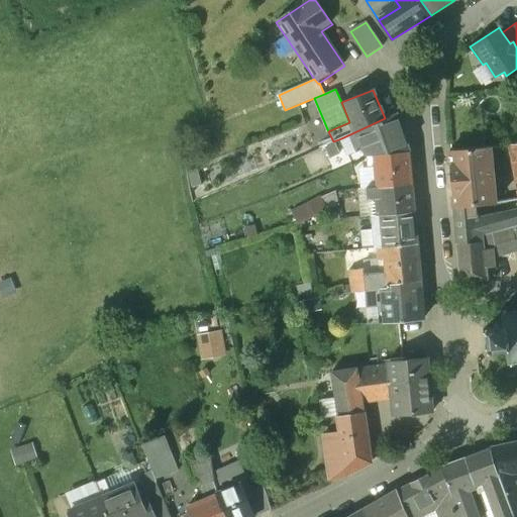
[(385,118),(341,138),(348,153),(364,148),(368,158),(368,167),(374,167),(375,187),(412,183),(411,170),(410,151),(397,114),(385,118)]
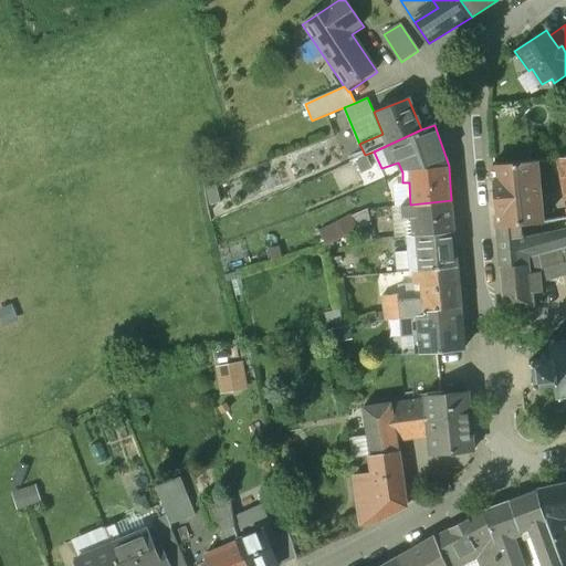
[(537,160),(492,165),(498,224),(520,223),(542,221),(537,160)]
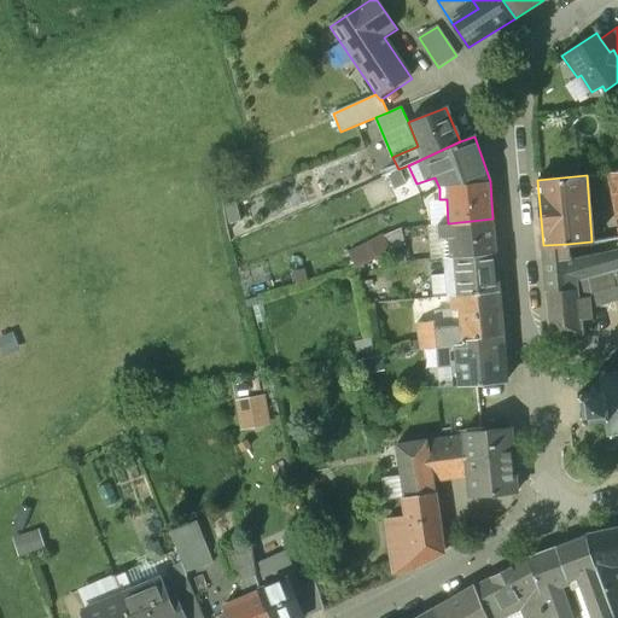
[(448,223),(437,225),(438,239),(449,238),(450,258),(496,254),(493,219),(448,223)]
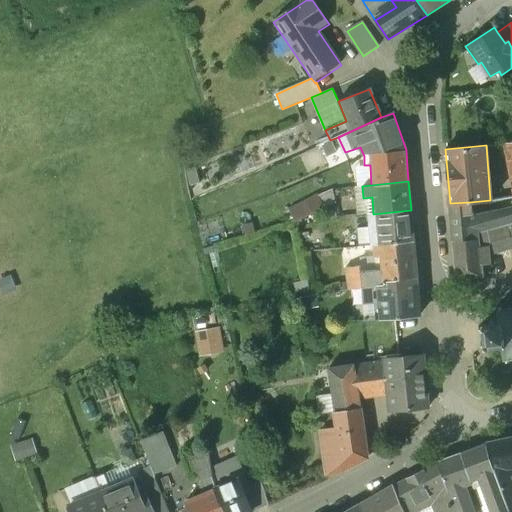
[(318,195),(289,210),(295,222),(324,208),(318,195)]
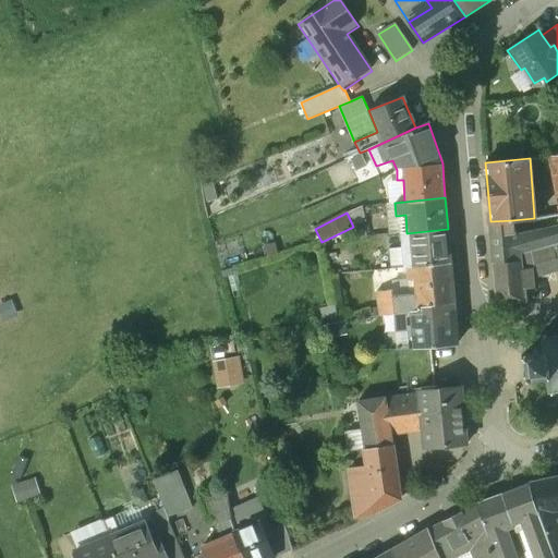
[(512,220),(490,221),(494,263),(522,259),(521,253),(555,243),(557,242),(557,229),(514,235),(512,220)]
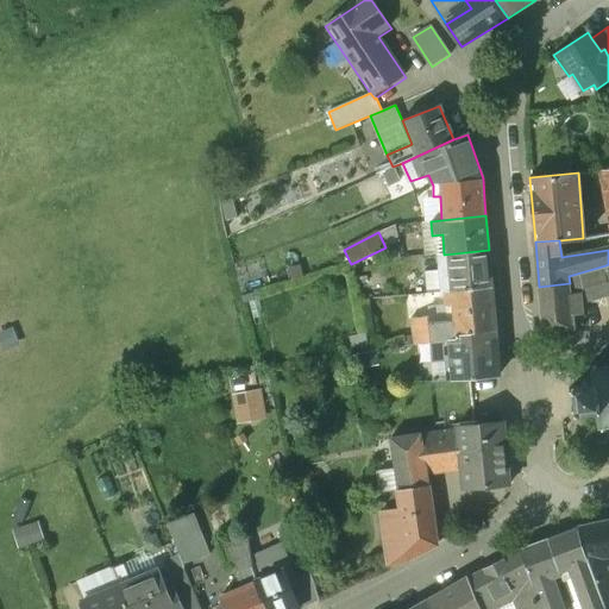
[(444,255),(440,255),(444,293),(493,287),(489,250),(444,255)]
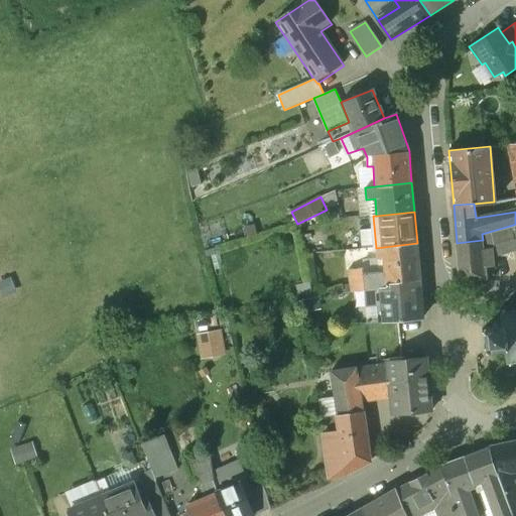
[(483,240),(457,243),(460,279),(485,277),(484,266),(493,266),(492,255),(515,247),(515,235),(513,225),(482,234),(483,240)]
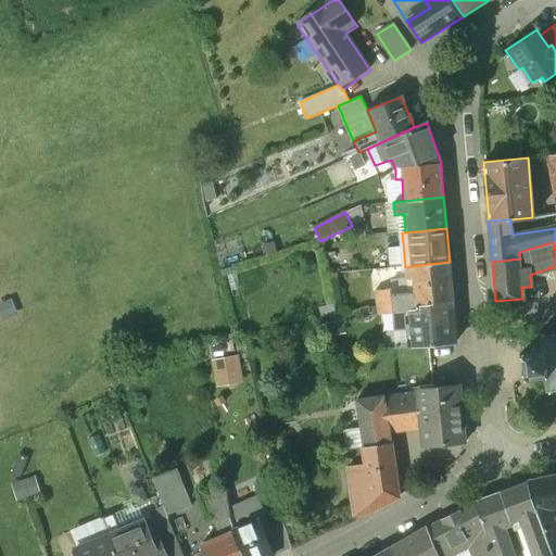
[(450,262),(405,267),(406,280),(413,279),(414,293),(415,306),(453,302),(450,262)]
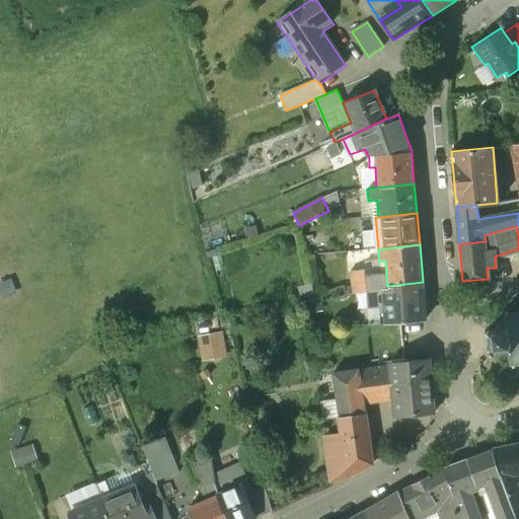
[(366,276),(365,270),(349,272),(353,294),(367,291),(388,288),(387,286),(386,274),(366,276)]
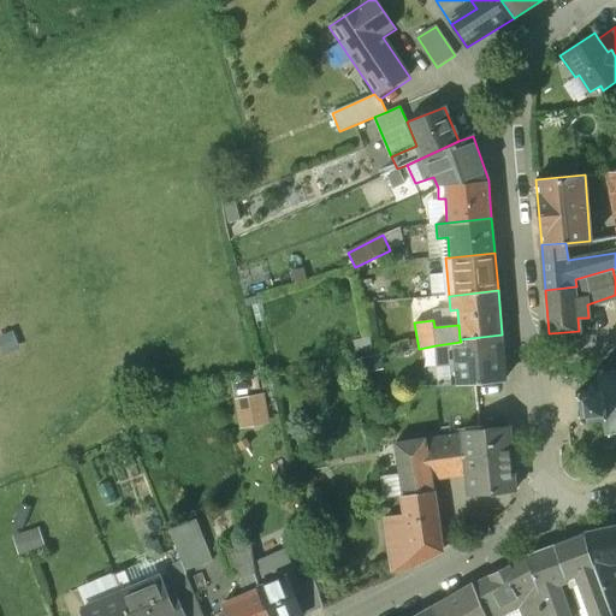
[(502,335),(460,339),(461,342),(436,345),(436,363),(448,363),(448,366),(452,366),(454,385),(501,381),(499,353),(504,353),(502,335)]
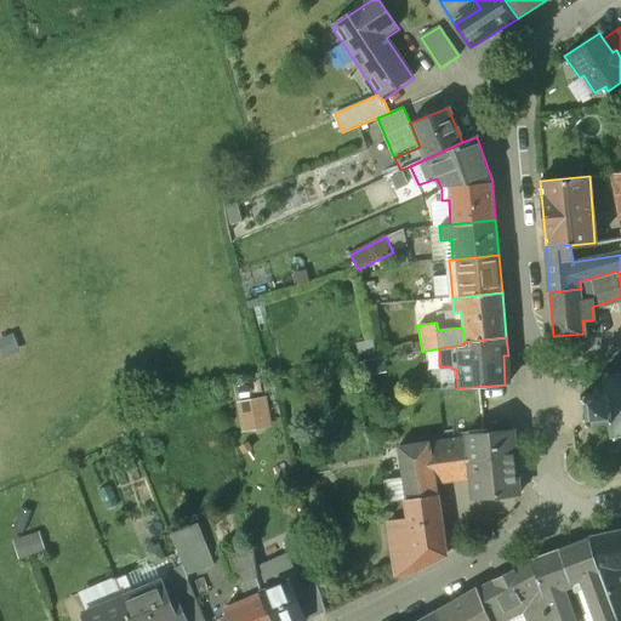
[(620,371),(609,374),(609,369),(605,369),(605,374),(602,375),(603,385),(598,385),(593,389),(593,393),(585,394),(585,396),(580,397),(580,400),(585,400),(587,415),(582,416),(582,420),(587,419),(588,421),(609,419),(610,434),(614,434),(615,438),(619,438),(617,433),(620,432),(620,371)]
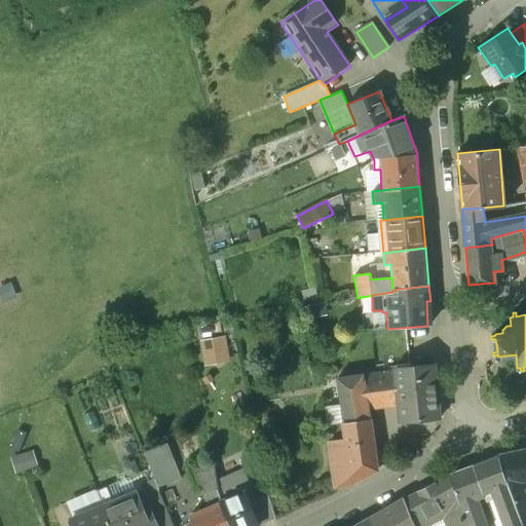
[(436,364),(396,371),(399,406),(401,421),(441,418),(437,375),(436,364)]
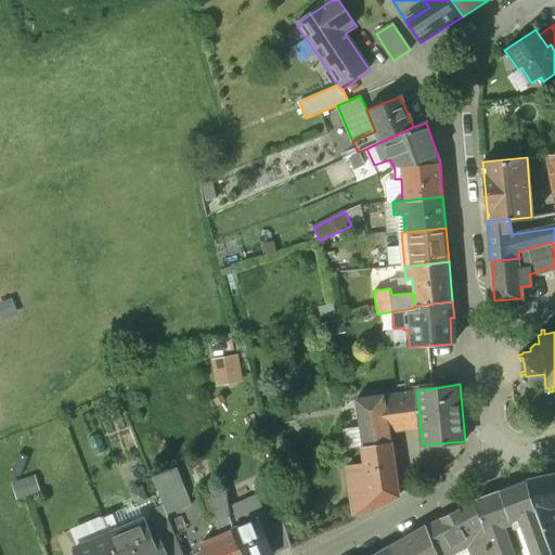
[(417,391),(383,397),(388,433),(421,428),(417,391)]
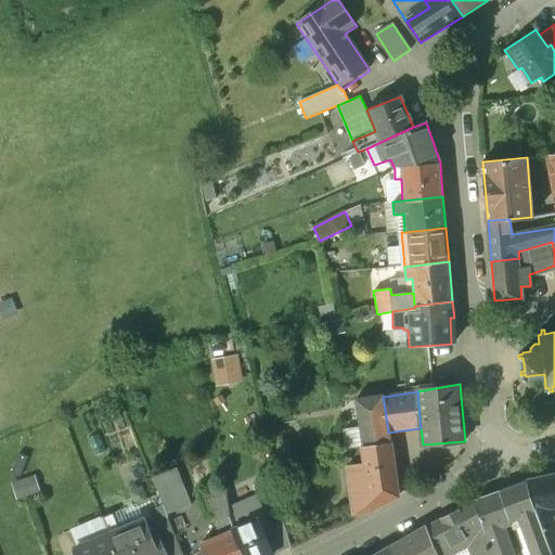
[(383,397),(356,401),(362,446),(355,447),(357,464),(347,465),(355,513),(372,508),(398,495),(388,433),(383,397)]
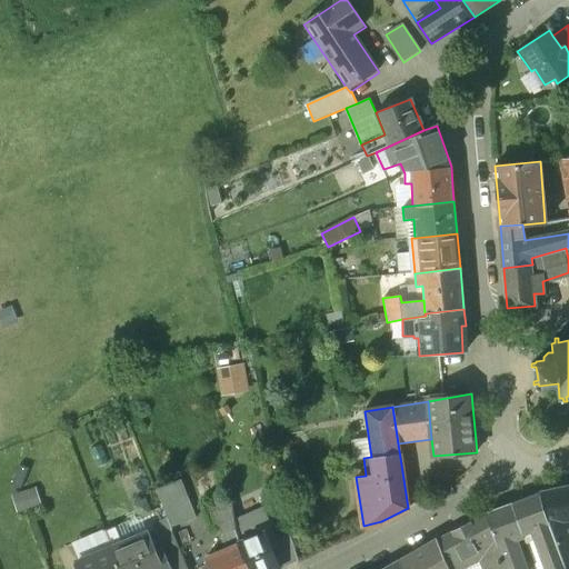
[(181,480),(157,490),(172,527),(197,517),(181,480)]
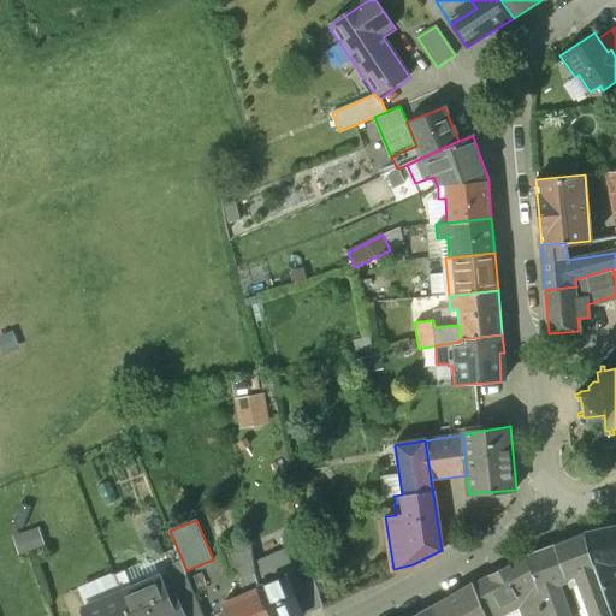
[(615,526),(585,533),(598,574),(615,567),(615,526)]
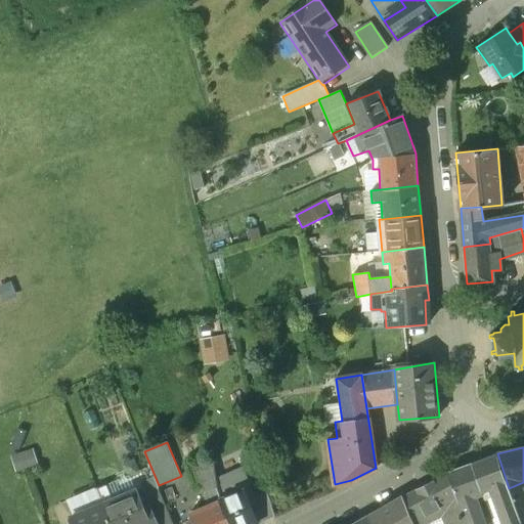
[(14,452),(17,469),(40,465),(37,448),(14,452)]
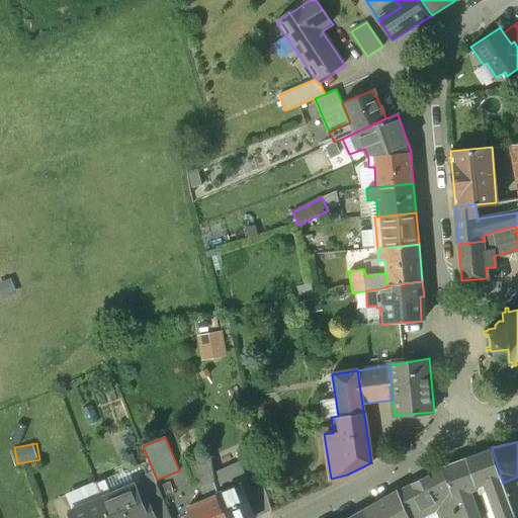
[(492,448),(466,458),(476,488),(477,488),(479,494),(488,491),(498,517),(516,517),(515,516),(503,483),(492,448)]
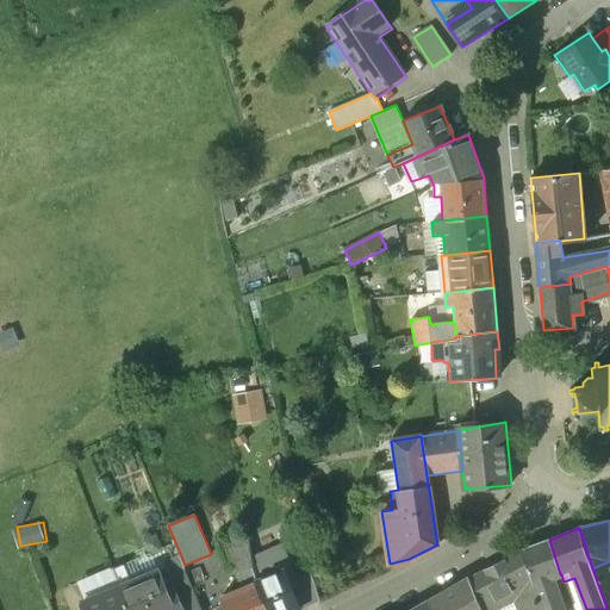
[(549,540),(521,551),(536,590),(542,603),(539,604),(540,609),(565,609),(554,577),(560,574),(549,540)]
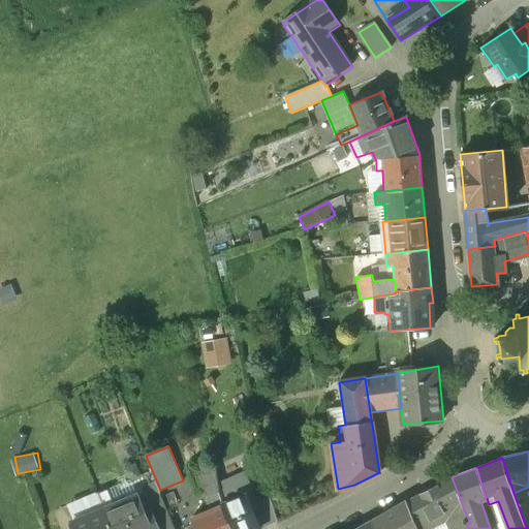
[(214,469),(192,477),(198,492),(203,491),(211,510),(222,505),(219,486),(214,469)]
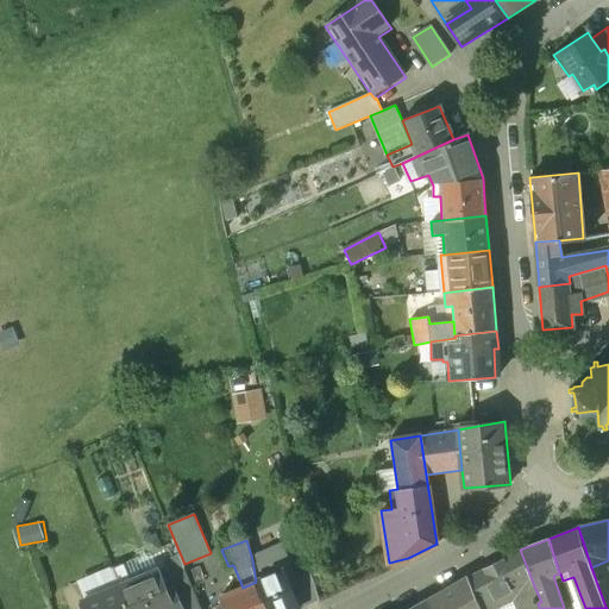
[(296,579),(282,546),(252,559),(256,582),(282,571),(287,583),(296,579)]
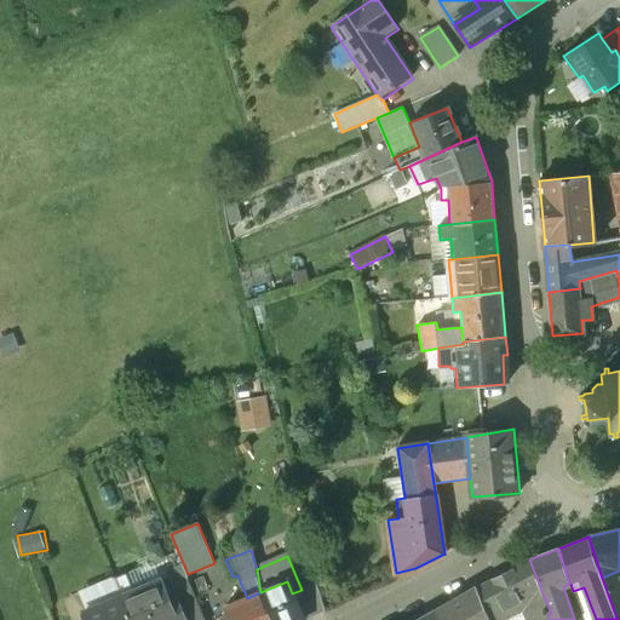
[(529,560),(491,580),(504,615),(524,607),(528,619),(549,619),(547,614),(543,600),(545,600),(529,560)]
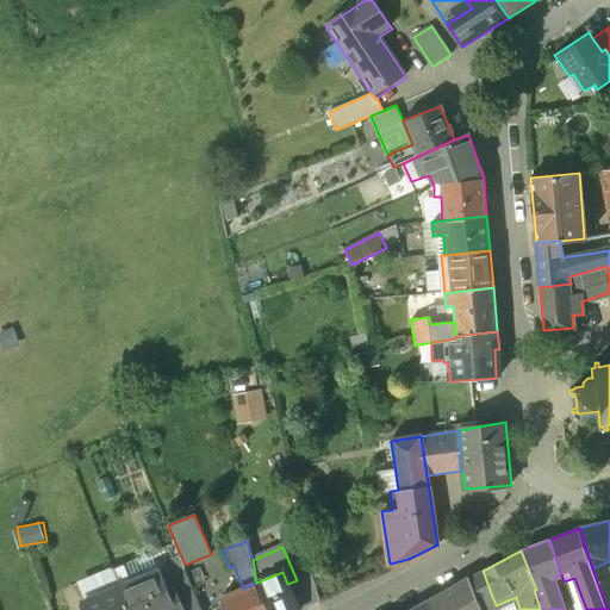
[(609,561),(592,568),(607,608),(609,605),(609,561)]
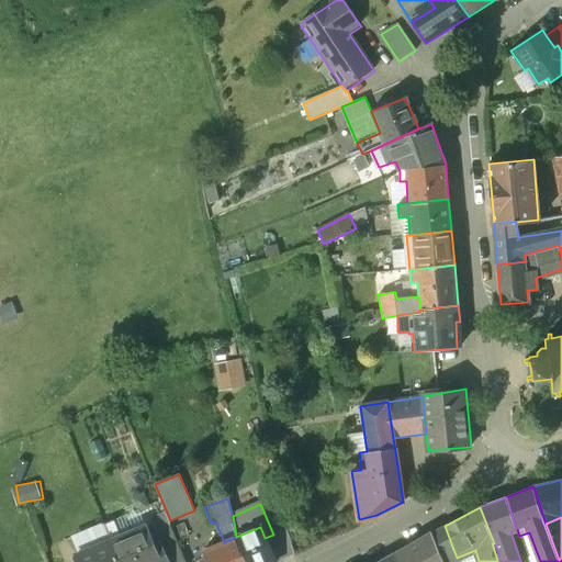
[(149,534),(146,526),(119,537),(112,521),(103,525),(110,541),(119,561),(168,561),(156,531),(149,534)]
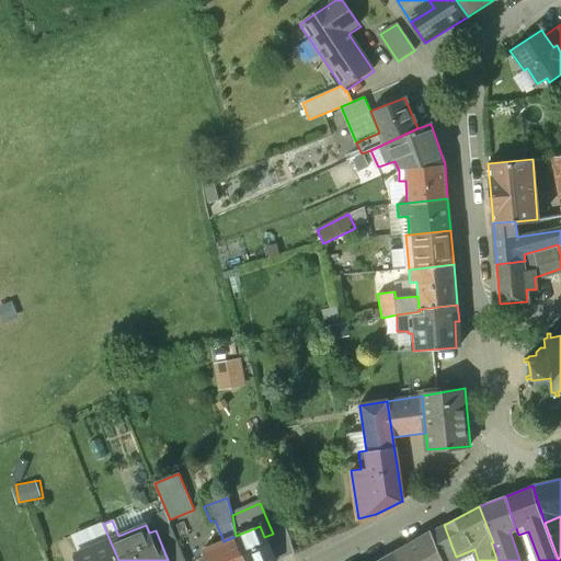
[(184,560),(170,524),(156,530),(168,560),(184,560)]
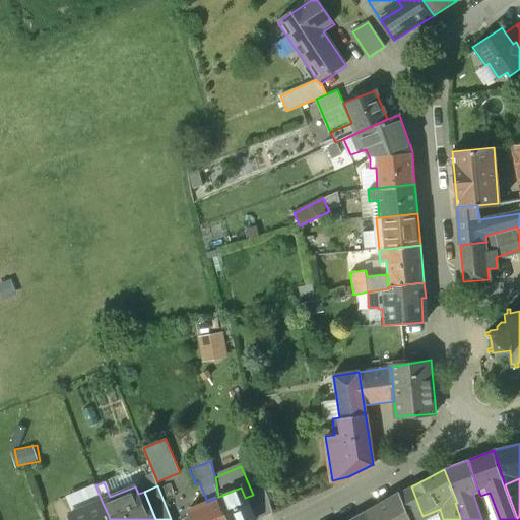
[(410,519),(423,516),(411,486),(398,493),(409,519),(410,519)]
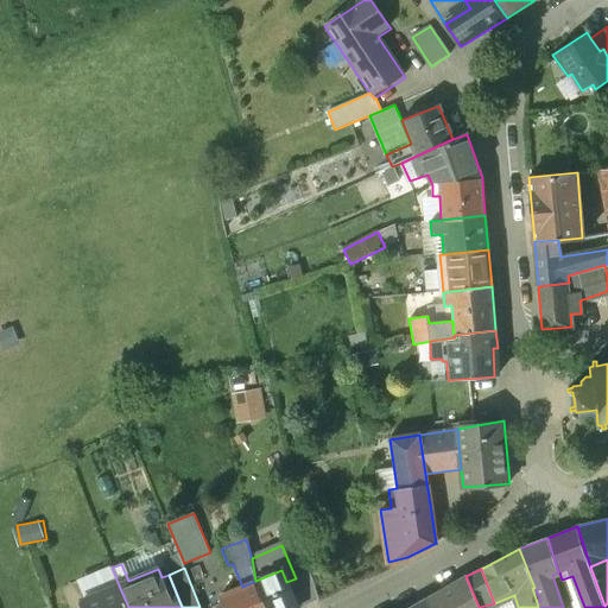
[(282,570),(255,581),(266,607),(296,607),(297,607),(286,582),(282,570)]
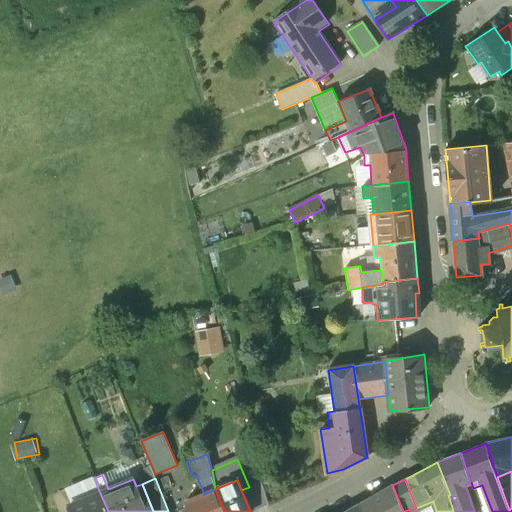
[(249,487),(241,490),(250,511),(269,505),(261,482),(249,487)]
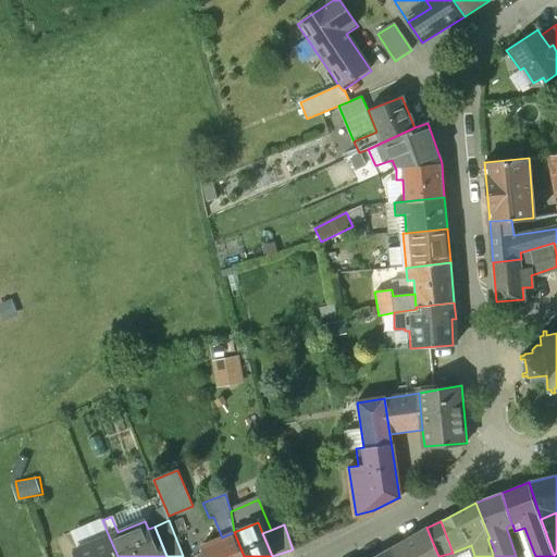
[(438,556),(426,528),(391,549),(393,556),(438,556)]
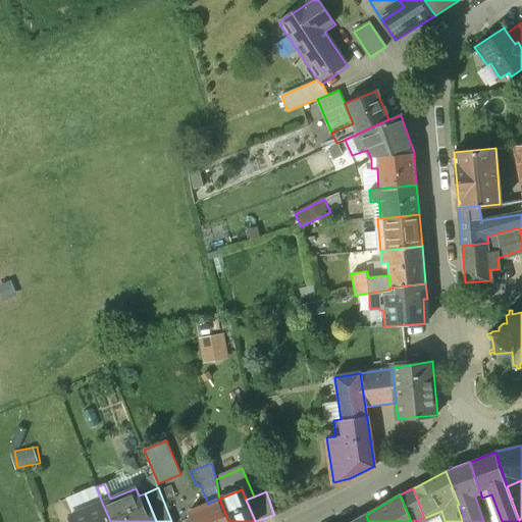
[(208,504),(189,511),(192,518),(186,520),(186,521),(228,521),(219,499),(208,504)]
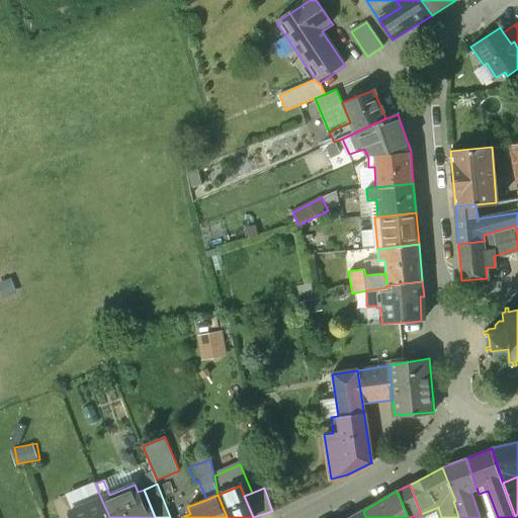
[(109,517),(101,499),(70,512),(72,517),(109,517)]
